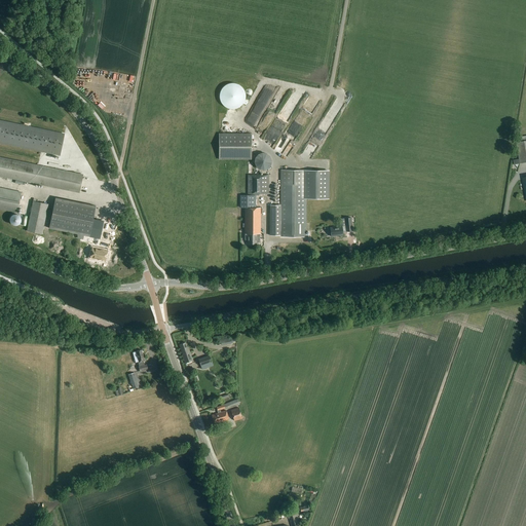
[(219,95),(219,97),(219,98),(219,99),(220,100),(221,101),(221,102),(222,103),(223,104),(223,105),(224,105),(224,106),(225,106),(226,106),(227,107),(228,107),(229,107),(229,108),(230,108),(231,108),(232,108),(233,108),(234,108),(234,107),(235,107),(236,107),(237,106),(238,106),(239,106),(239,105),(240,105),(240,104),(241,103),(242,103),(242,102),(242,101),(243,100),(245,99),(245,98),(245,97),(245,95),(245,94),(245,92),(245,91),(245,90),(243,89),(242,88),(242,87),(242,86),(241,86),(240,85),(239,84),(238,83),(237,83),(236,82),(235,82),(234,82),(233,82),(232,82),(231,82),(230,82),(229,82),(228,82),(227,82),(226,83),(225,83),(224,84),(223,85),(222,86),(221,87),(221,88),(220,89),(219,90),(219,91),(219,92),(219,94),(219,95)]
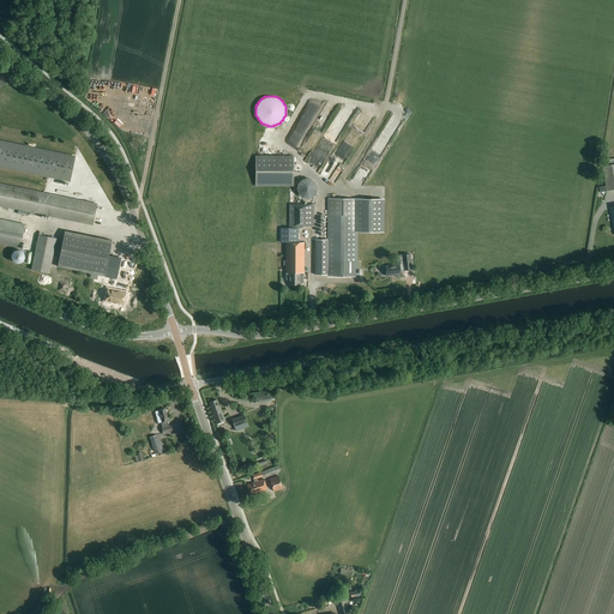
[(348,138),(356,143),(368,124),(366,120),(359,116),(357,115),(355,114),(350,124),(348,122),(344,127),(347,128),(342,136),(345,133),(349,127),(354,124),(355,122),(359,120),(348,138)]
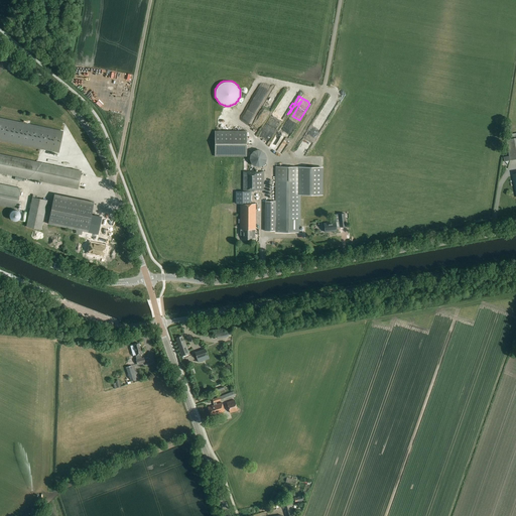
[(300,163),(326,117),(317,113),(297,151),(298,151),(293,159),(300,163)]
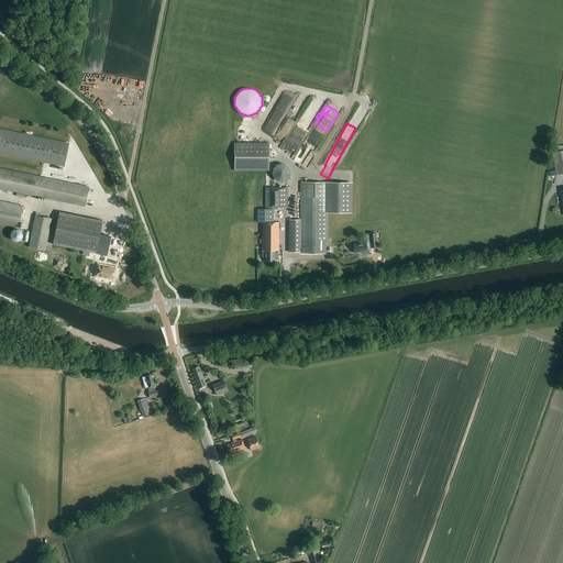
[(271,138),(274,132),(265,127),(262,133),(271,138)]
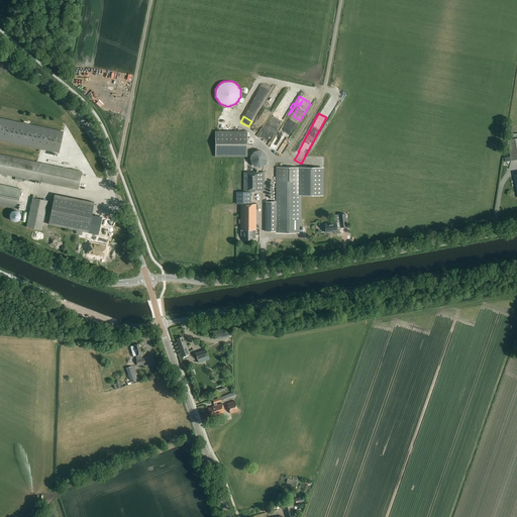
[(10,120),(9,120),(0,118),(0,140),(58,152),(62,131),(10,120)]
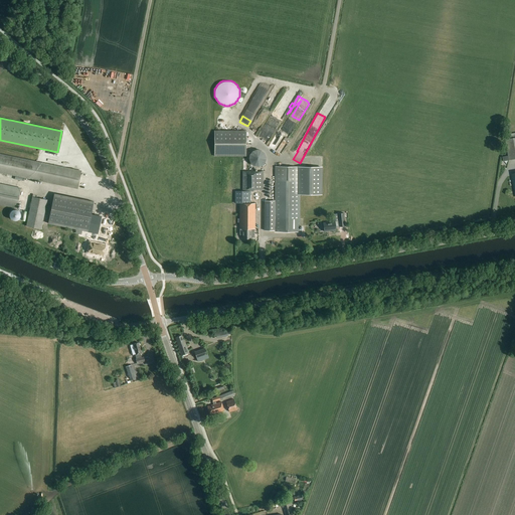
[(267,126),(259,142),(268,147),(277,130),(276,130),(277,128),(272,125),(270,128),(267,126)]
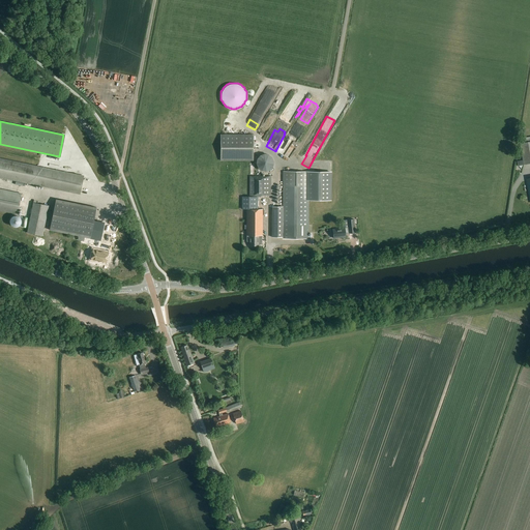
[(254,162),(254,135),(221,135),(221,162),(254,162)]
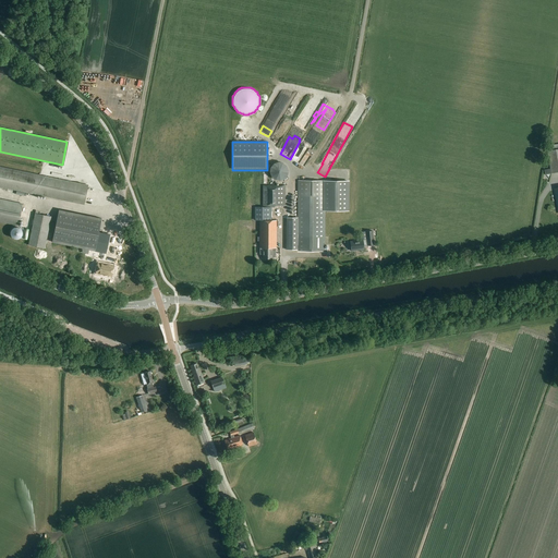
[(552,173),(557,172),(557,148),(548,152),(552,173)]
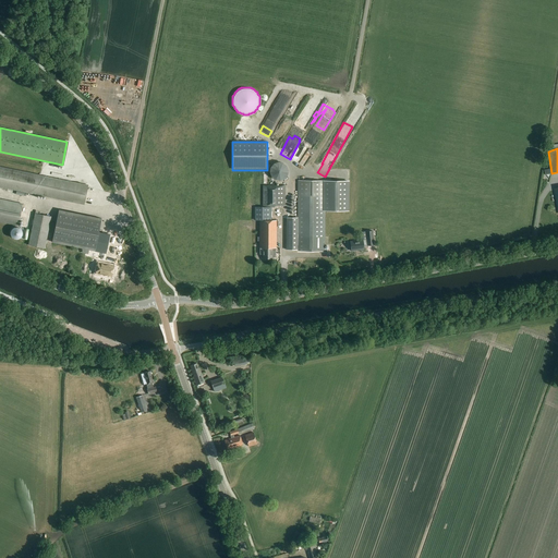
[(270,170),(270,172),(270,173),(270,174),(270,176),(271,177),(273,178),(273,179),(274,180),(275,180),(276,181),(278,181),(279,181),(280,181),(281,181),(282,181),(283,180),(284,180),(286,179),(287,178),(288,177),(288,176),(289,174),(289,173),(289,172),(289,170),(289,169),(288,168),(288,167),(287,166),(286,165),(284,165),(283,164),(282,164),(281,162),(280,162),(279,162),(278,162),(276,164),(275,164),(274,165),(273,165),(273,166),(271,167),(270,168),(270,169),(270,170)]
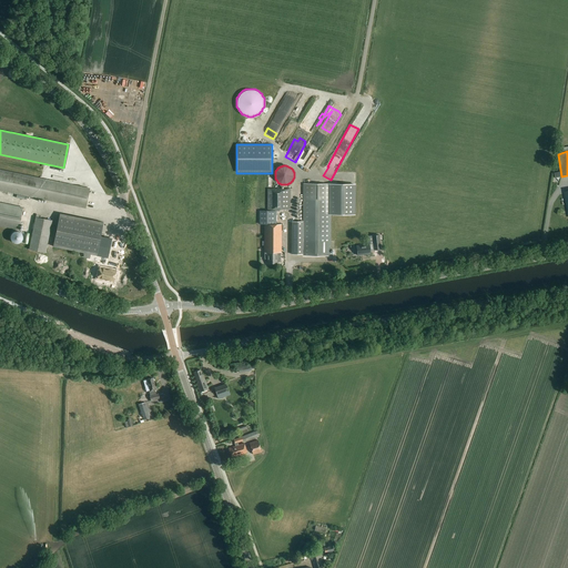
[(0,190),(85,208),(90,189),(0,170),(0,190)]
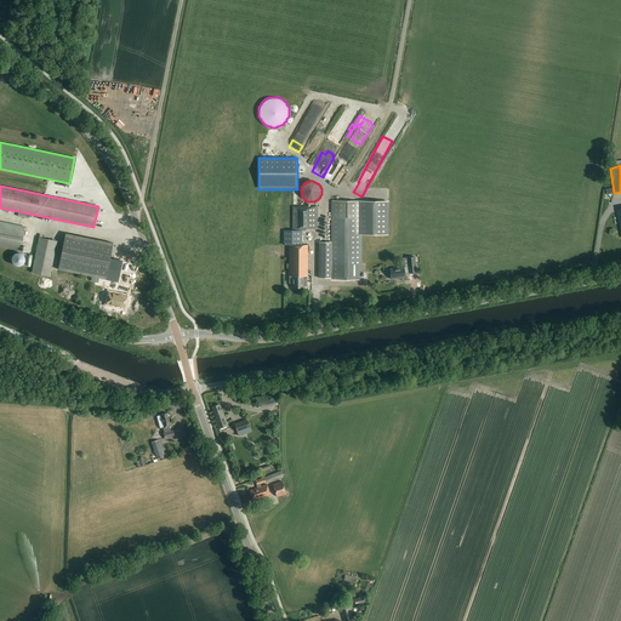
[(362,234),(362,201),(332,201),(331,243),(331,277),(360,278),(362,234)]
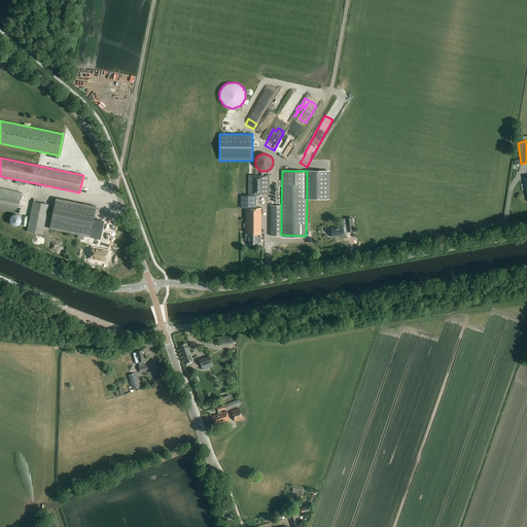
[(307,171),(307,199),(328,199),(328,171),(308,171),(307,171)]
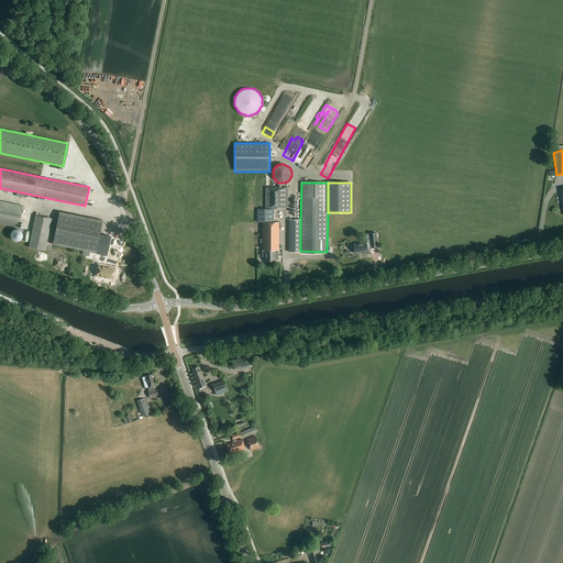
[(288,208),(288,187),(266,187),(265,209),(278,209),(278,208),(288,208)]
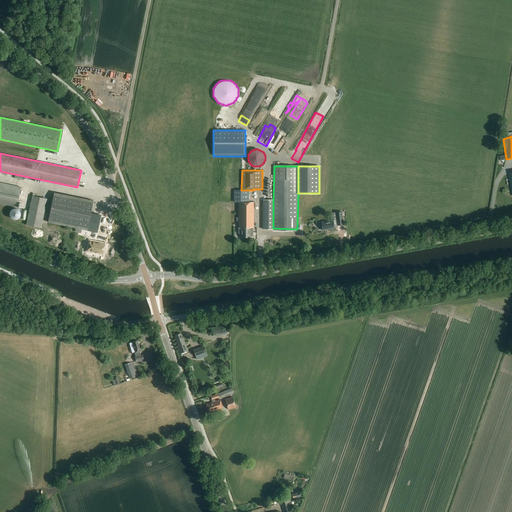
[(0,203),(17,207),(21,188),(0,183),(0,203)]
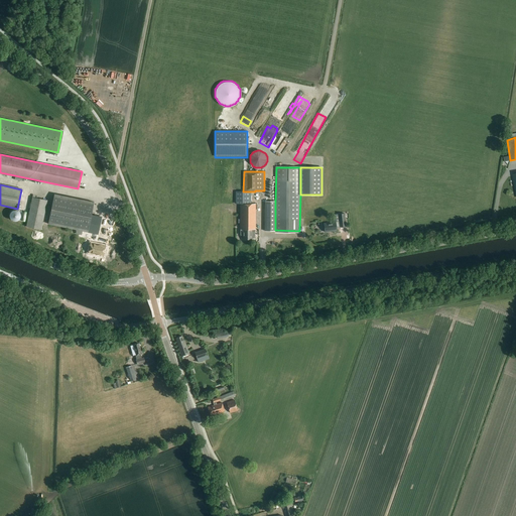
[(48,223),(89,231),(92,215),(95,202),(54,194),(48,223)]
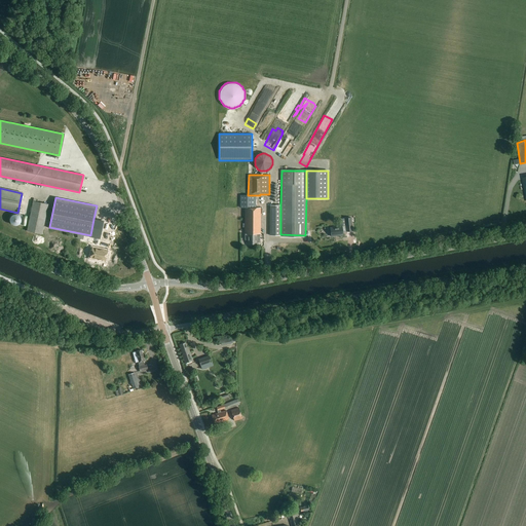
[(42,234),(48,204),(33,201),(27,231),(42,234)]
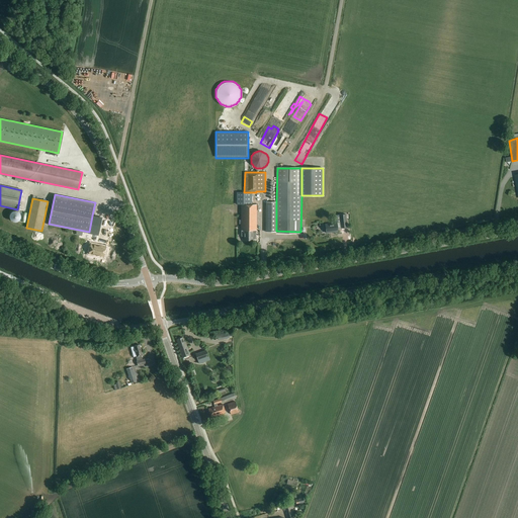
[(276,231),(276,202),(266,202),(266,231),(276,231)]
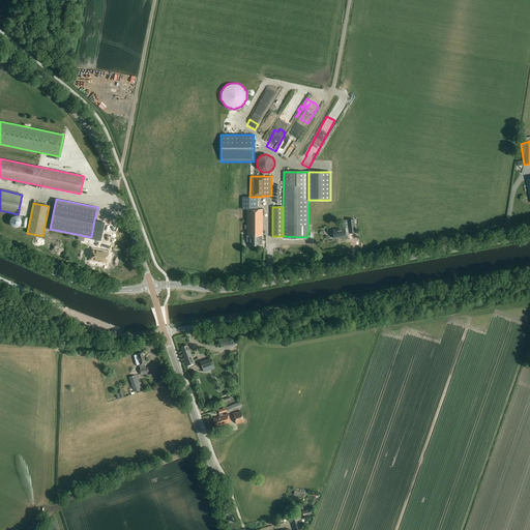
[(249,241),(249,245),(259,245),(259,236),(262,236),(262,232),(262,210),(246,210),(246,232),(246,236),(247,236),(247,241),(249,241)]
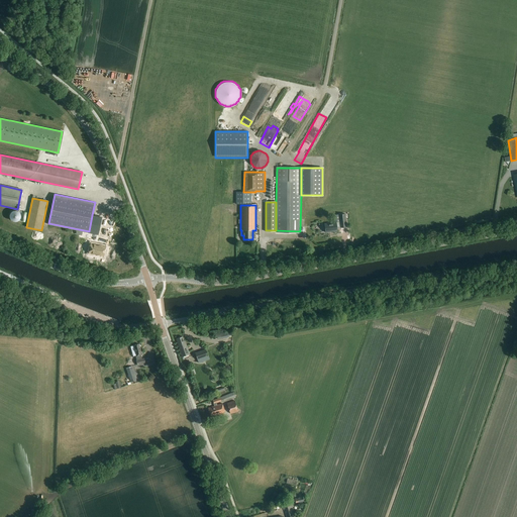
[(10,215),(10,216),(10,217),(10,218),(11,219),(11,220),(12,220),(12,221),(13,221),(14,222),(15,222),(16,222),(17,222),(18,221),(19,220),(20,220),(20,219),(21,218),(21,217),(21,216),(21,215),(21,214),(20,214),(20,213),(19,212),(18,212),(18,211),(17,211),(16,211),(15,211),(14,211),(13,211),(12,212),(11,213),(11,214),(10,214),(10,215)]
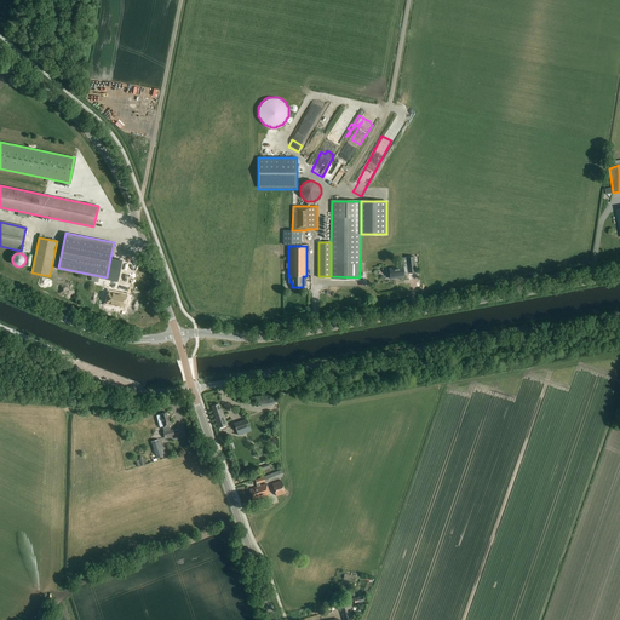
[(408,273),(415,273),(413,256),(407,257),(407,267),(403,267),(389,268),(390,279),(405,277),(403,273),(408,271),(408,273)]
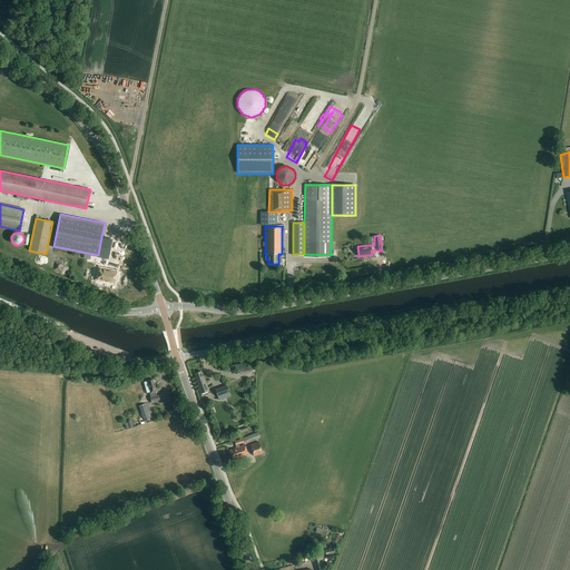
[(101,237),(98,255),(108,257),(111,239),(101,237)]
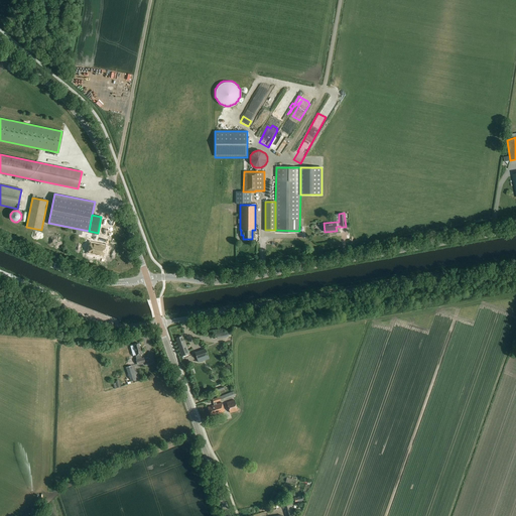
[(103,255),(105,245),(90,242),(88,252),(103,255)]
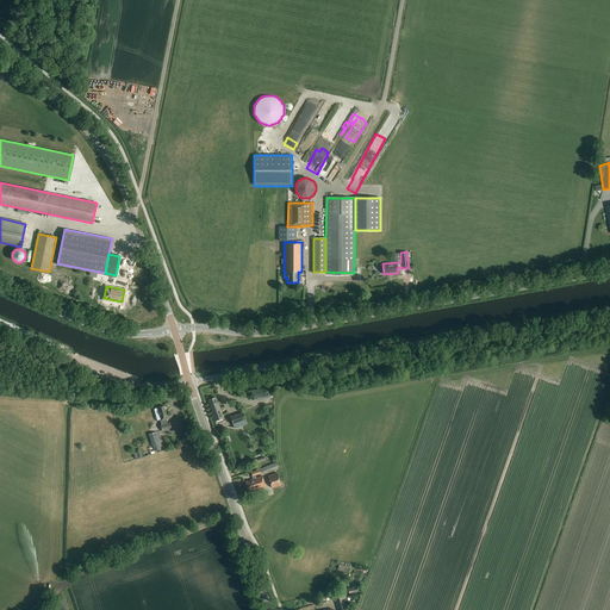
[(256,402),(271,398),(269,391),(255,394),(256,402)]
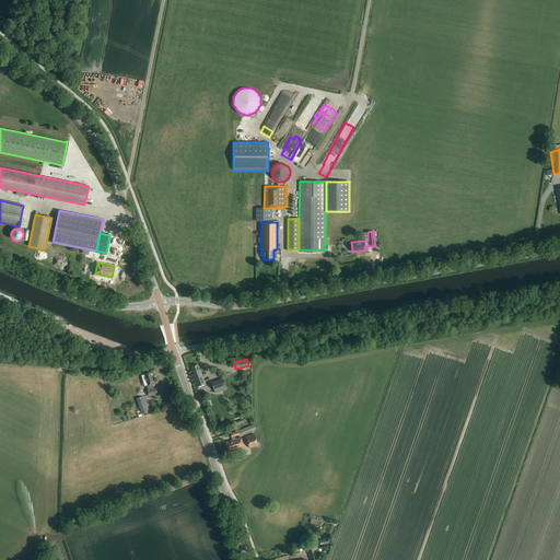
[(199,371),(197,364),(191,366),(196,377),(195,378),(198,387),(199,386),(200,389),(205,387),(205,385),(206,384),(200,370),(199,371)]
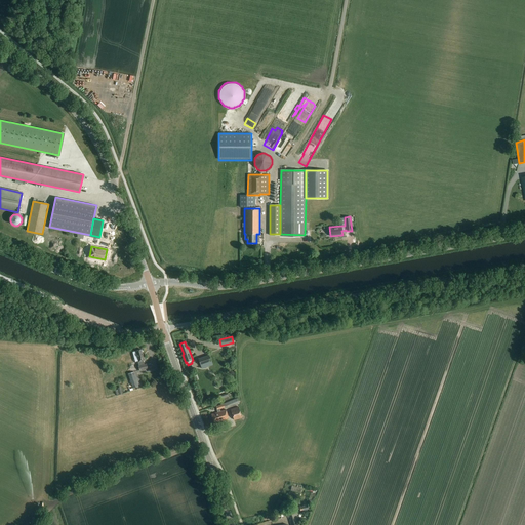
[(143,357),(140,350),(135,351),(138,362),(137,362),(138,366),(137,366),(139,371),(147,368),(146,364),(144,364),(143,361),(145,360),(144,356),(143,357)]
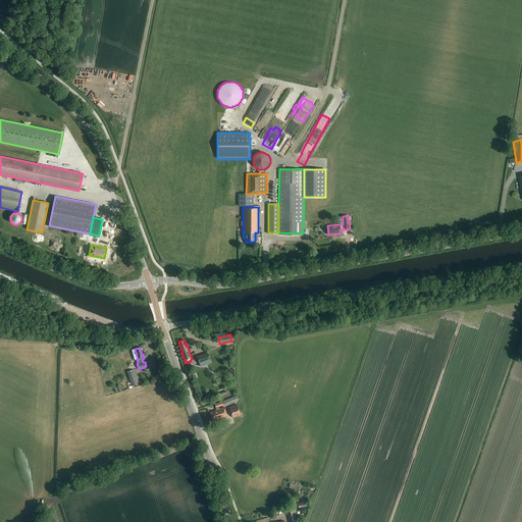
[(199,363),(210,360),(207,353),(197,357),(199,363)]
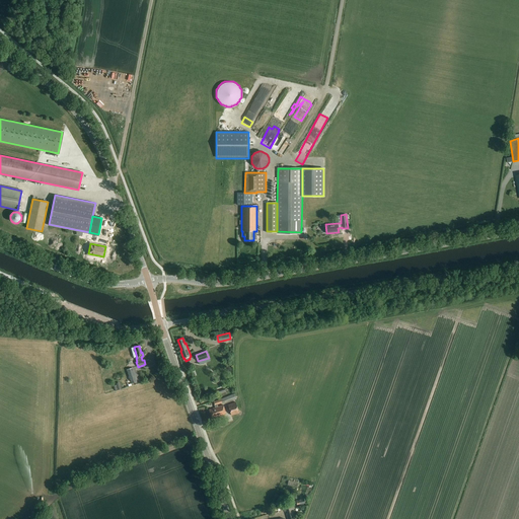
[(208,358),(197,362),(199,368),(210,364),(208,358)]
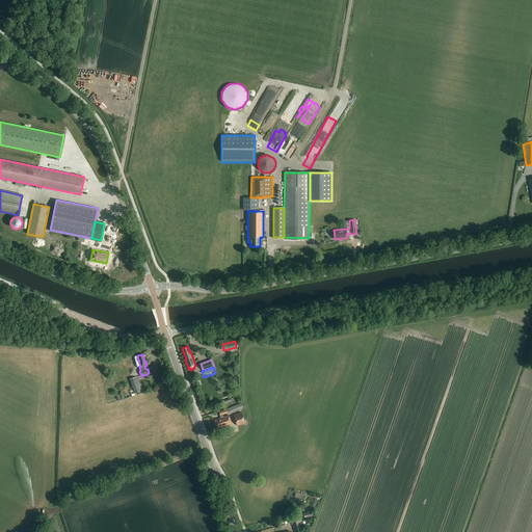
[(135,394),(140,392),(136,377),(130,379),(135,394)]
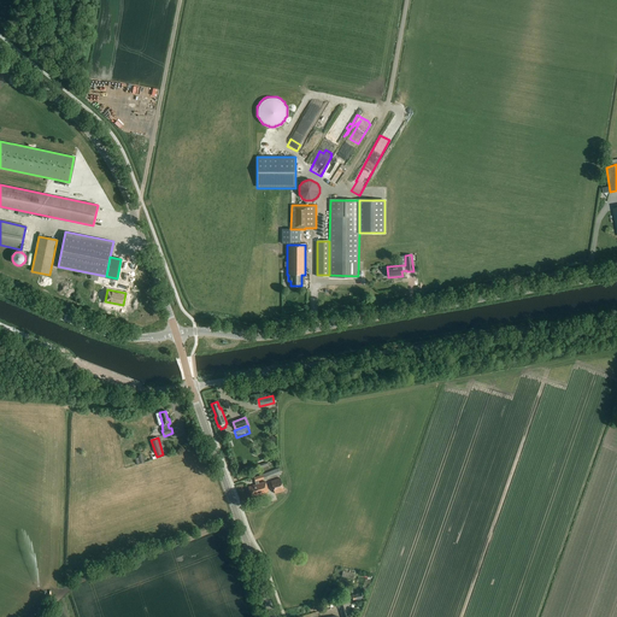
[(268,479),(271,477),(281,474),(280,469),(263,475),(254,477),(257,485),(248,487),(252,498),(269,493),(265,482),(260,483),(259,481),(268,479)]
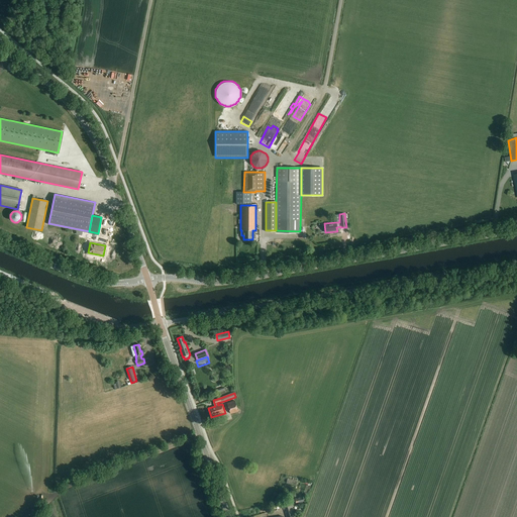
[(230,414),(238,412),(237,409),(242,408),(240,400),(227,404),(230,414)]
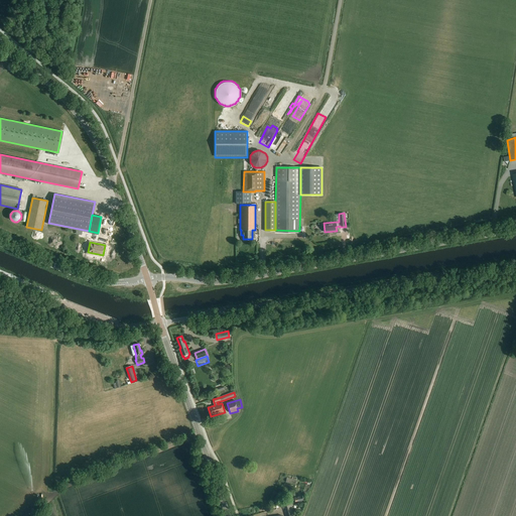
[(292,510),(291,507),(293,506),(291,500),(283,503),(284,504),(282,505),(283,508),(285,508),(285,510),(284,511),(285,515),(292,515),(291,510),(292,510)]
